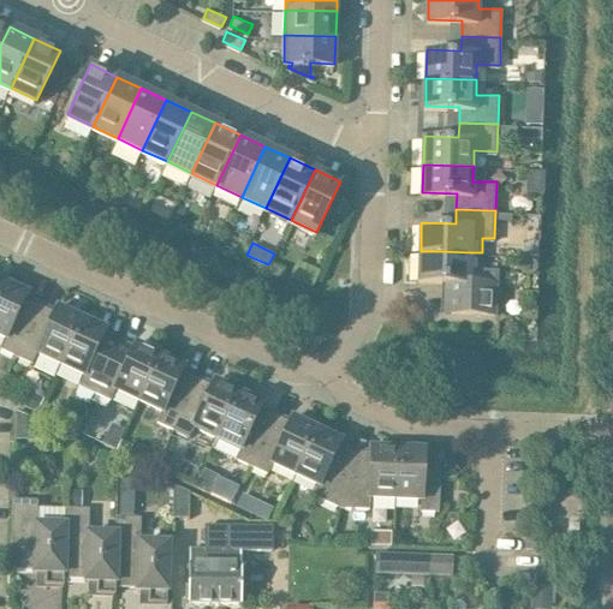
[(421,251),(420,279),(453,280),(453,284),(453,310),(497,312),(498,284),(498,268),(481,268),(482,252),(470,252),(441,251),(421,251)]
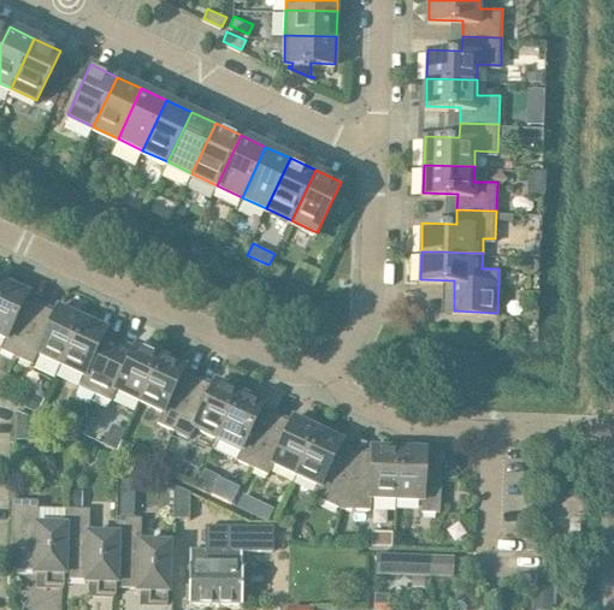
[(18,354),(42,302),(28,296),(30,291),(18,286),(19,284),(6,277),(0,288),(0,332),(6,336),(1,347),(18,354)]
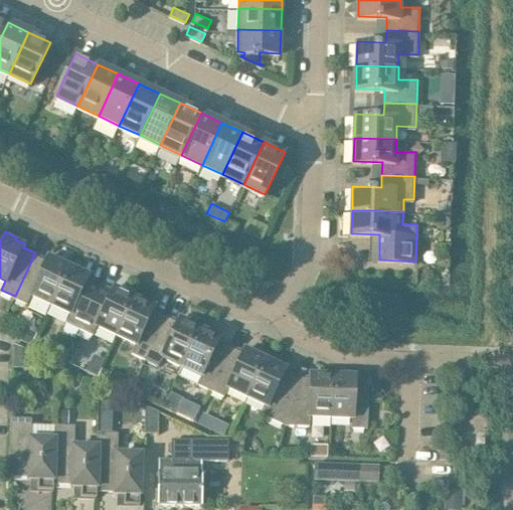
[(51,302),(70,263),(58,257),(57,260),(47,255),(46,258),(35,252),(15,296),(28,302),(32,293),(51,302)]
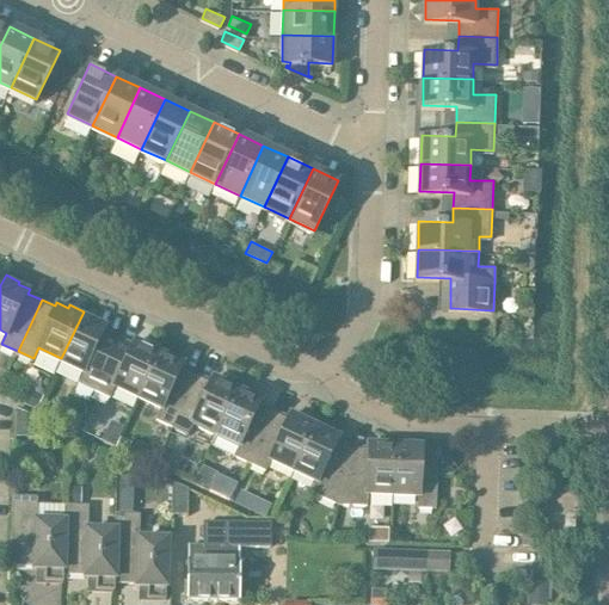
[(96,388),(120,337),(106,331),(108,326),(96,320),(97,318),(84,312),(61,358),(84,369),(79,380),(96,388)]
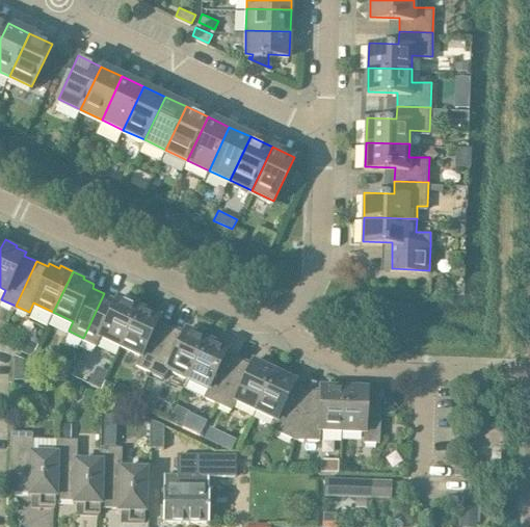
[(121,344),(140,302),(129,297),(128,299),(117,294),(115,298),(104,293),(83,338),(97,344),(101,335),(121,344)]
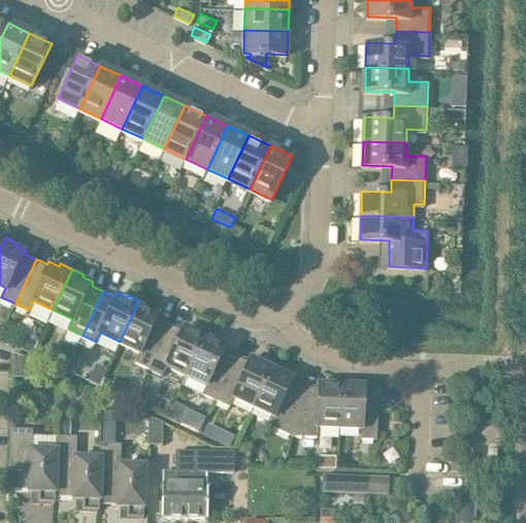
[(150,366),(170,322),(159,317),(160,313),(150,308),(151,306),(139,300),(120,341),(140,351),(135,360),(150,366)]
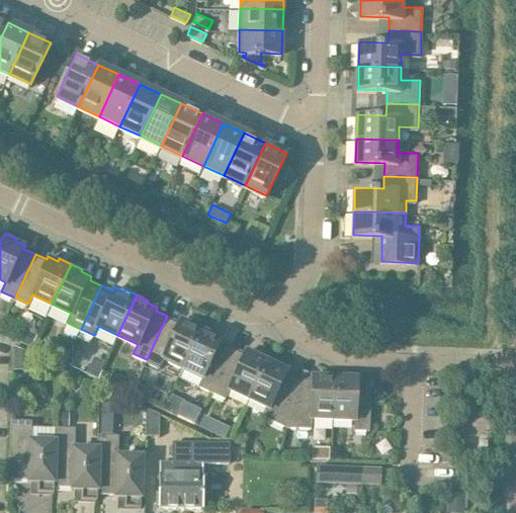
[(183,366),(202,326),(191,321),(188,326),(167,316),(147,359),(160,366),(165,357),(183,366)]
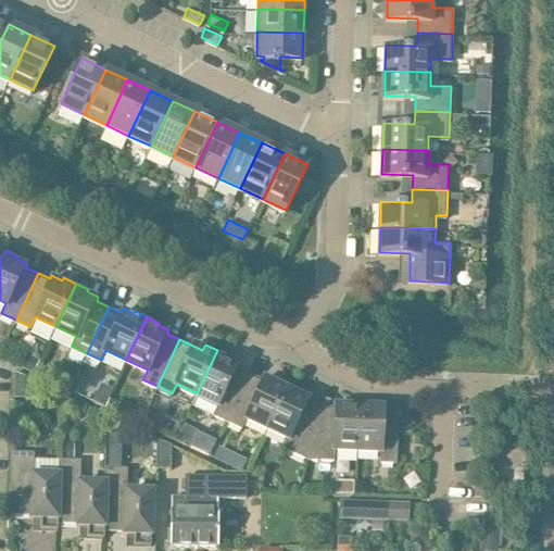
[(228,420),(250,373),(238,367),(240,363),(229,358),(230,355),(217,350),(197,393),(218,403),(213,413),(228,420)]
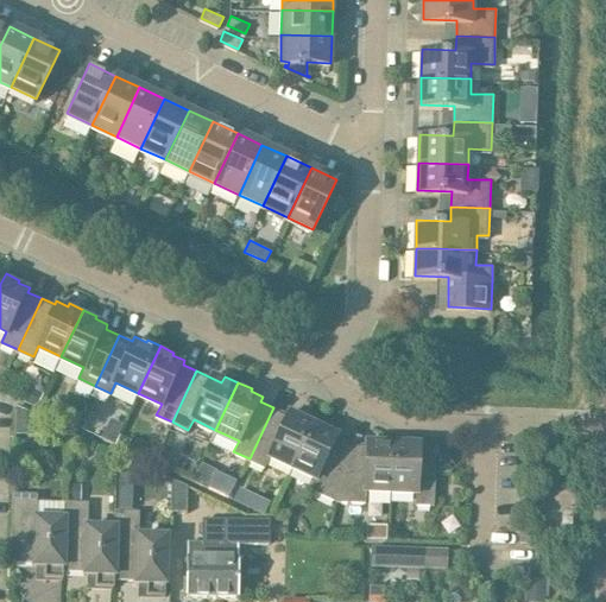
[(30,385),(24,397),(37,404),(43,391),(30,385)]
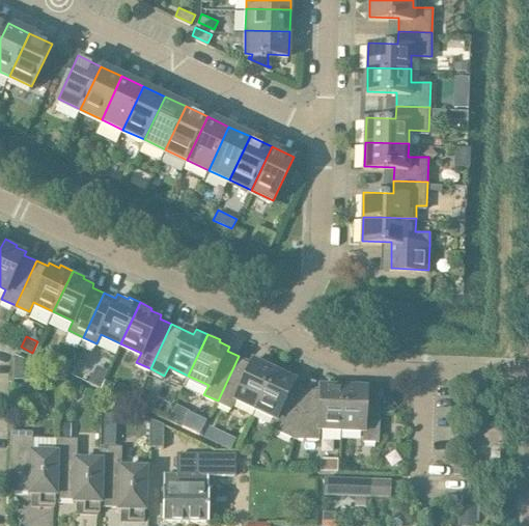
[(31,359),(16,352),(15,371),(31,371),(31,359)]
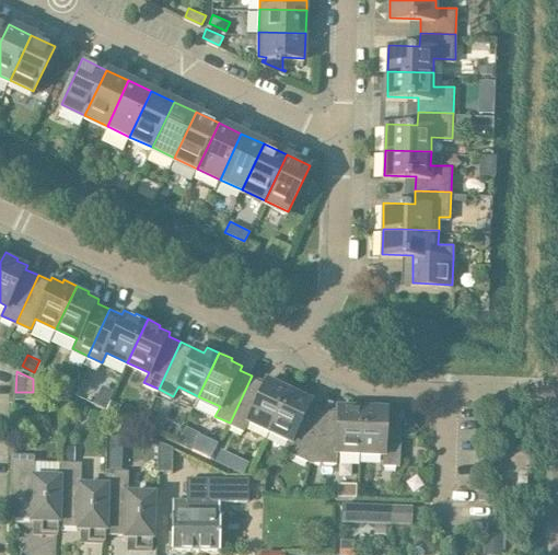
[(61,373),(58,381),(69,385),(73,376),(66,371),(61,373)]
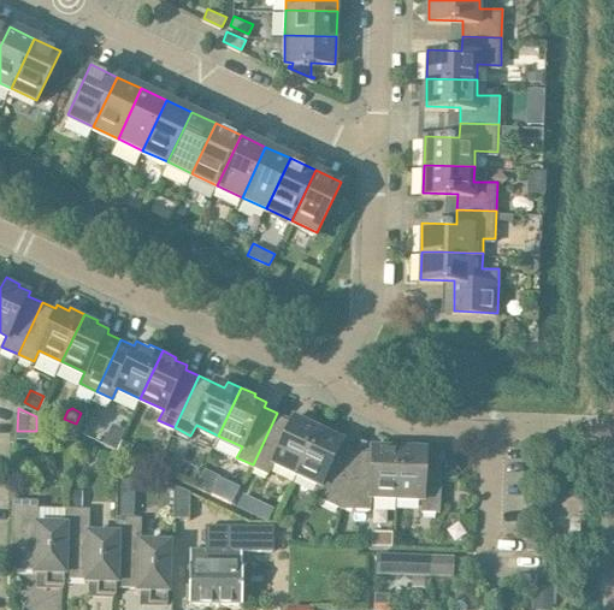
[(297,472),(319,425),(306,418),(305,420),(293,415),(290,419),(277,413),(253,465),(269,472),(275,461),(297,472)]
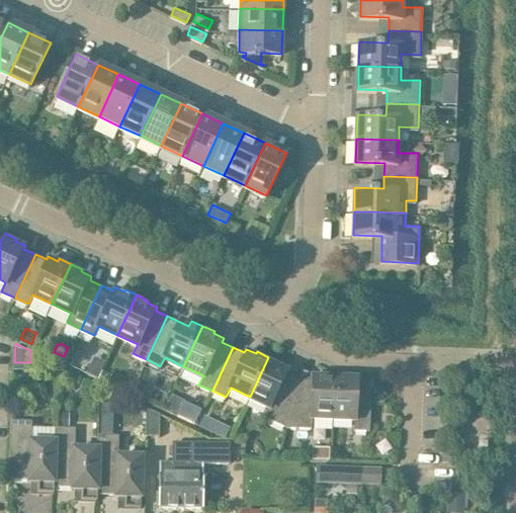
[(287,426),(298,378),(287,372),(289,369),(279,364),(280,362),(268,357),(250,397),(269,406),(264,415),(287,426)]
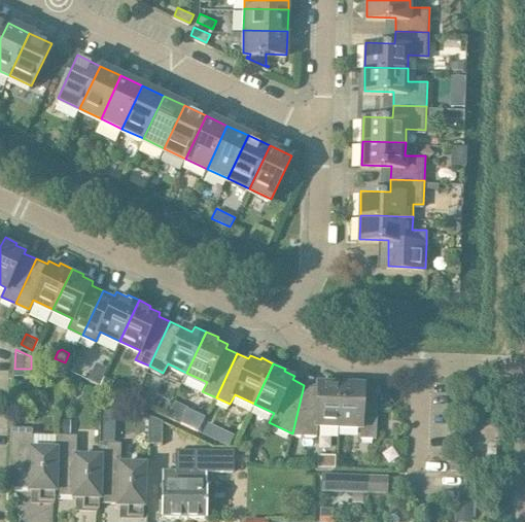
[(105,373),(101,381),(110,385),(114,378),(105,373)]
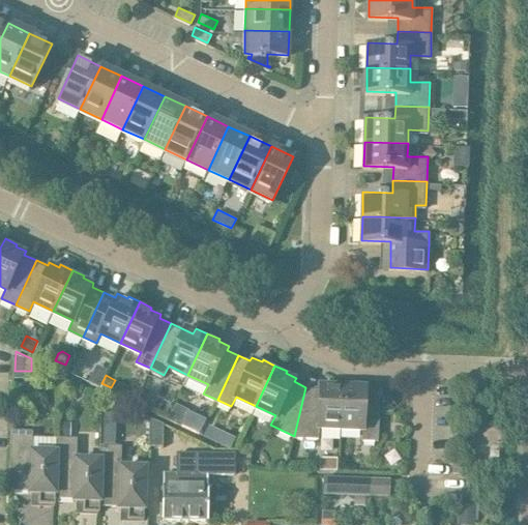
[(342,427),(343,382),(330,381),(330,384),(319,383),(319,387),(305,387),(294,436),(319,437),(320,427),(342,427)]
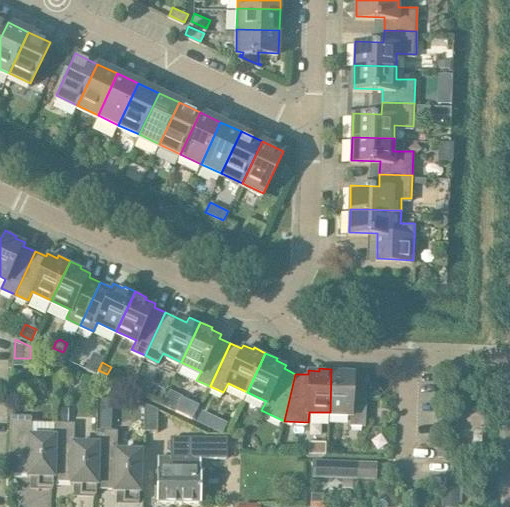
[(331,369),(330,412),(351,413),(350,423),(366,424),(368,377),(355,376),(355,372),(344,372),(344,369),(331,369)]
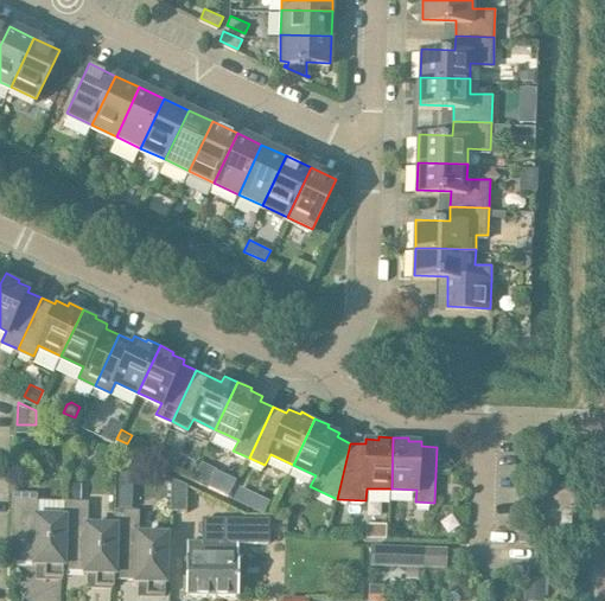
[(163,446),(157,458),(167,462),(171,454),(170,449),(163,446)]
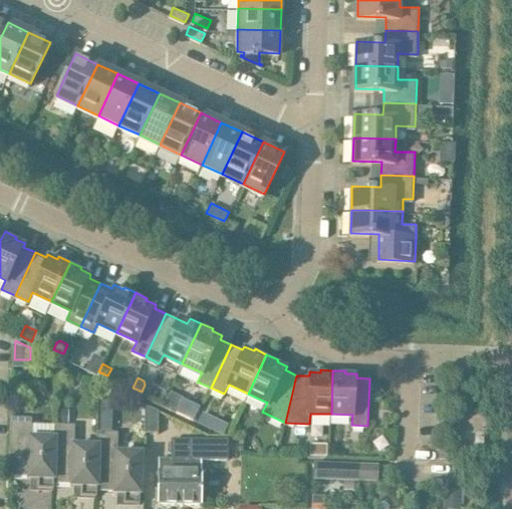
[(159,409),(146,403),(146,430),(159,431),(159,409)]
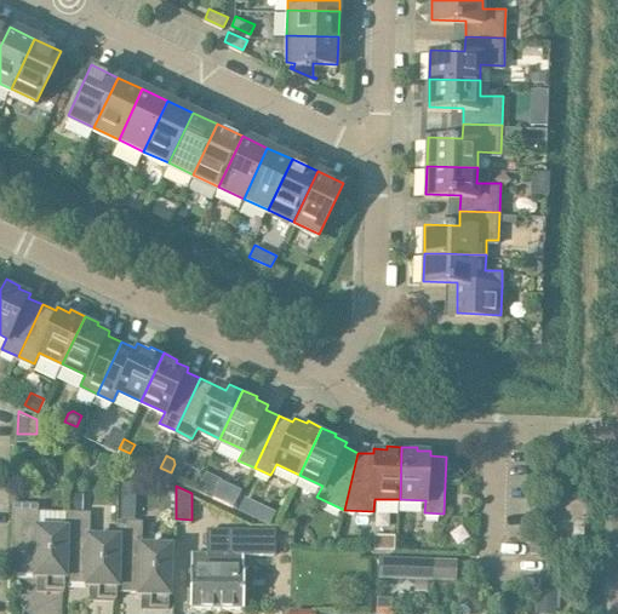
[(67,526),(66,526),(38,526),(39,500),(13,500),(12,571),(35,572),(35,574),(47,574),(46,586),(66,587),(66,580),(64,580),(67,526)]
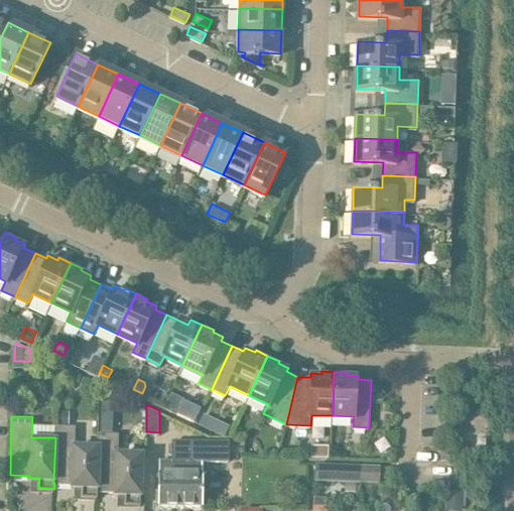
[(99,445),(98,445),(75,444),(76,424),(54,423),(54,437),(55,437),(53,483),(54,483),(73,483),(73,485),(83,485),(82,495),(98,496),(98,490),(97,490),(99,445)]
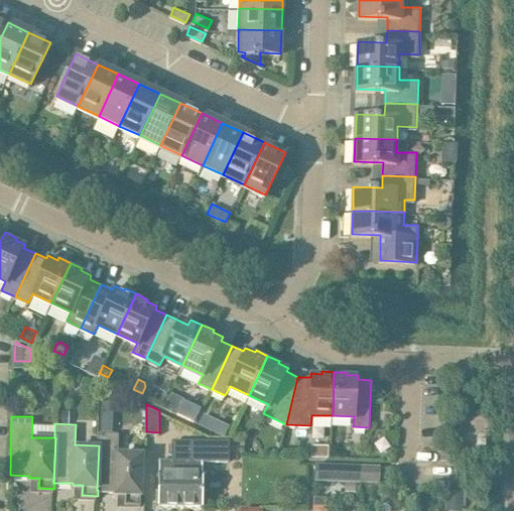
[(141,503),(143,453),(118,452),(119,431),(98,430),(98,445),(99,445),(97,490),(98,490),(116,490),(116,493),(126,493),(125,503),(141,503)]
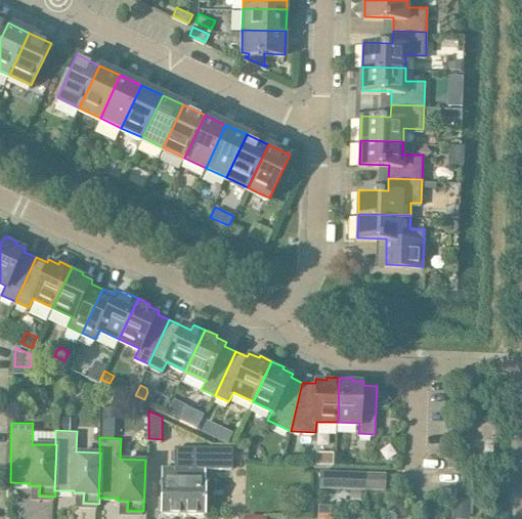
[(163,465),(162,512),(206,513),(206,466),(232,466),(232,444),(176,443),(176,465),(163,465)]
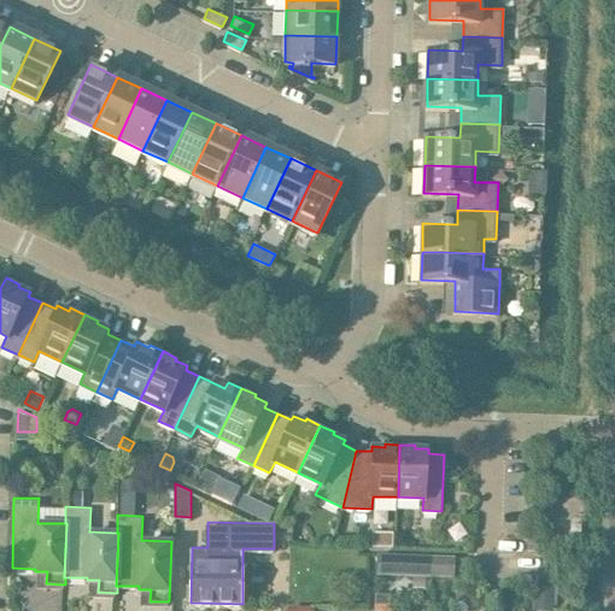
[(379,551),(379,571),(431,573),(432,553),(379,551)]
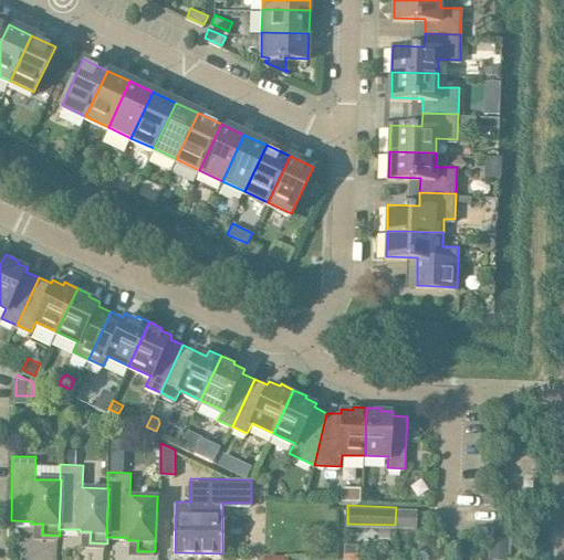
[(417,508),(396,507),(395,525),(416,526),(417,508)]
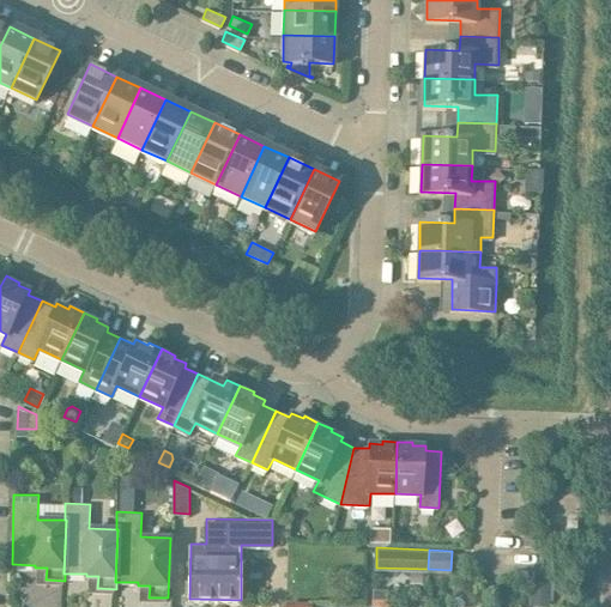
[(550,600),(550,582),(532,582),(532,598),(550,600)]
